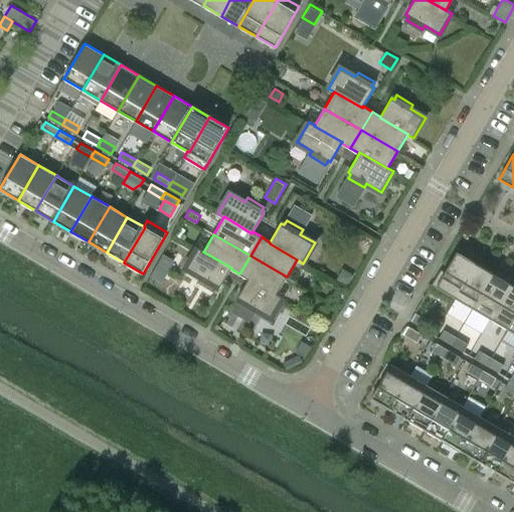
[(203,251),(204,250),(198,247),(186,268),(201,277),(198,281),(214,291),(217,286),(219,288),(230,269),(231,268),(203,251)]
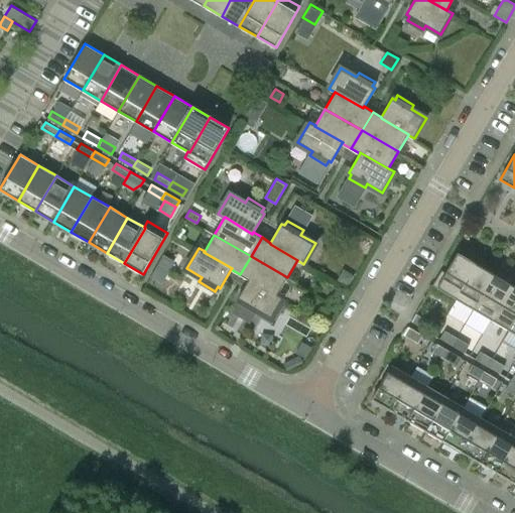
[(163,263),(173,269),(180,257),(170,252),(163,263)]
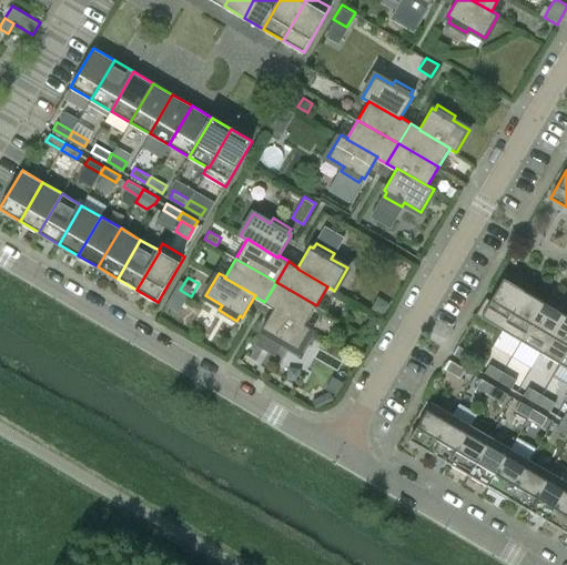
[(524,290),(504,278),(492,299),(486,295),(476,313),(502,329),(524,290)]
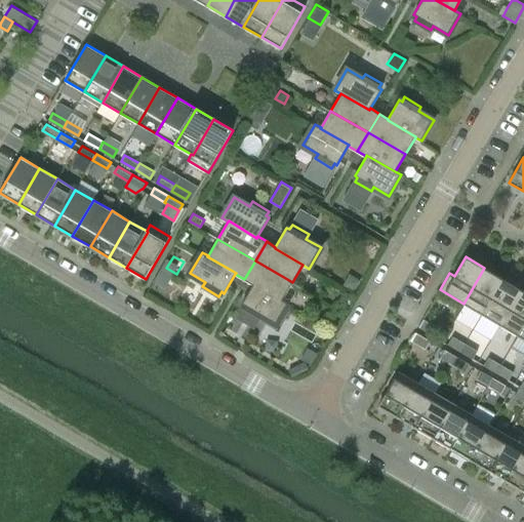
[(244,279),(253,284),(254,283),(282,299),(292,282),(255,261),(244,279)]
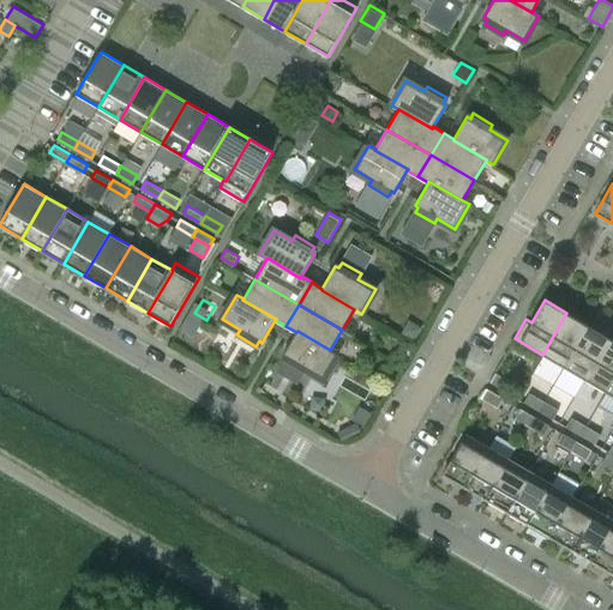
[(588,326),(566,313),(542,355),(564,367),(588,326)]
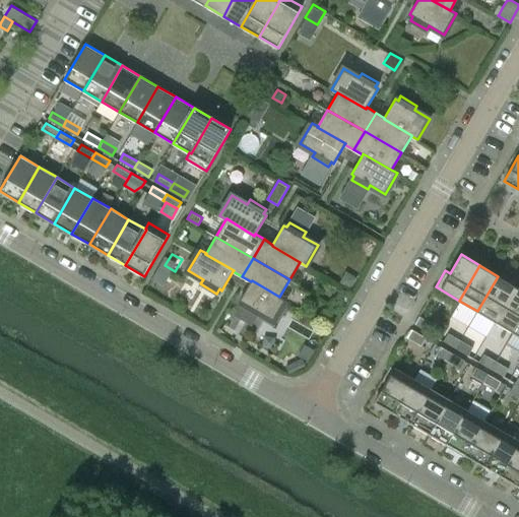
[(351,273),(344,275),(341,281),(351,286),(357,277),(351,273)]
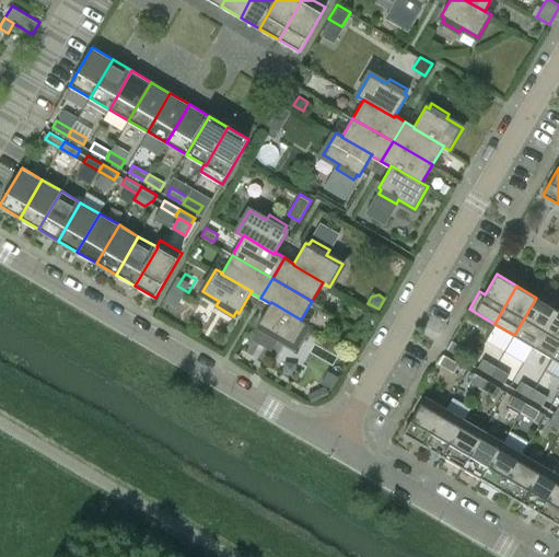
[(536,298),(514,335),(533,346),(556,309),(536,298)]
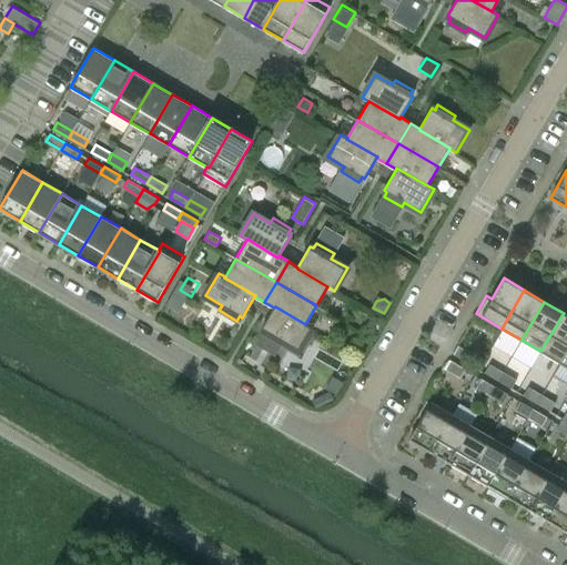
[(312,328),(305,324),(275,306),(274,308),(262,329),(264,331),(257,343),(275,353),(282,341),(299,351),(312,328)]
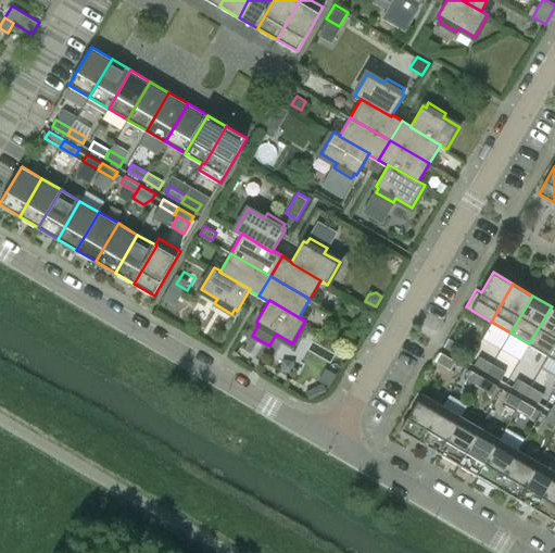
[(554,308),(552,306),(529,343),(549,355),(554,343),(554,308)]
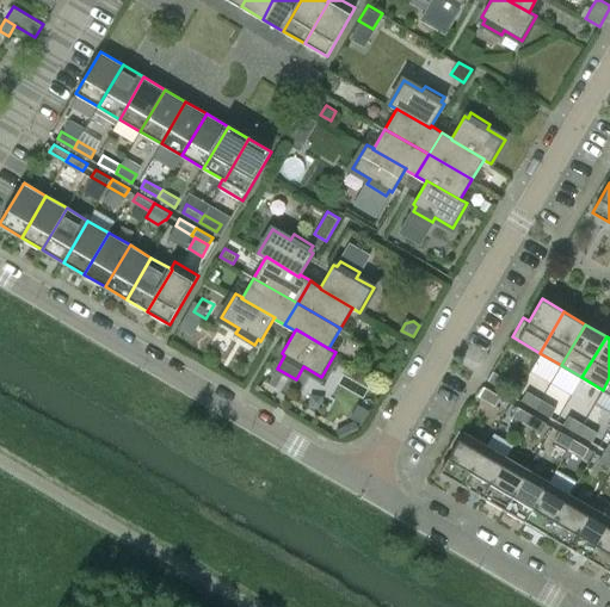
[(493,370),(487,379),(504,389),(510,379),(493,370)]
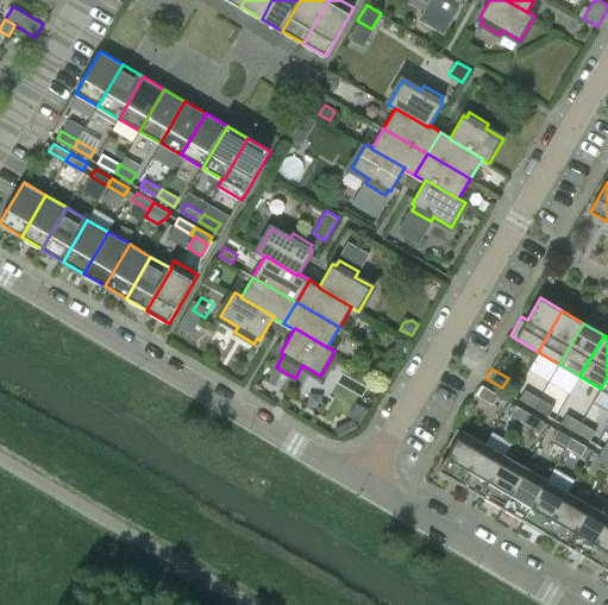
[(499,394),(482,384),(477,394),(493,403),(499,394)]
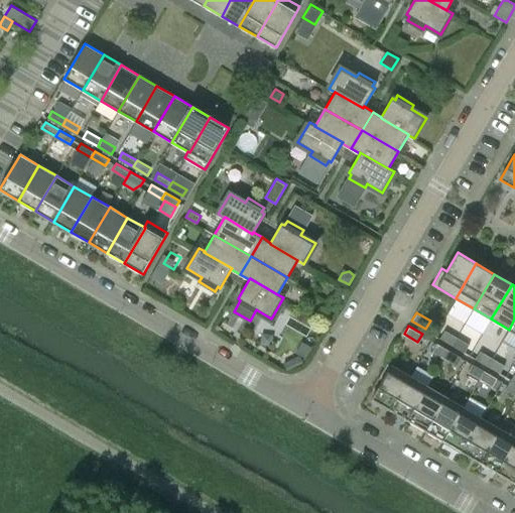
[(453,345),(458,336),(445,329),(440,337),(453,345)]
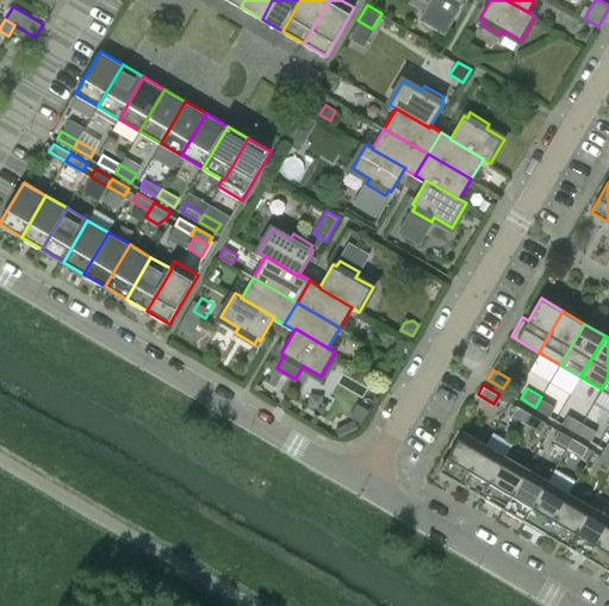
[(555,406),(541,397),(535,407),(550,416),(555,406)]
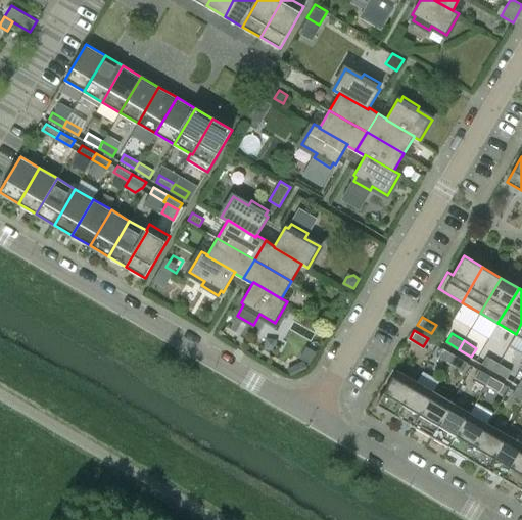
[(311,362),(316,351),(306,346),(300,357),(311,362)]
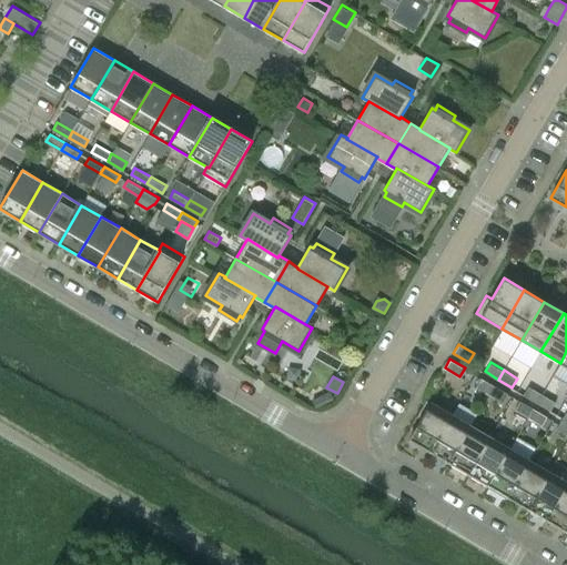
[(489,394),(495,384),(482,376),(476,385),(489,394)]
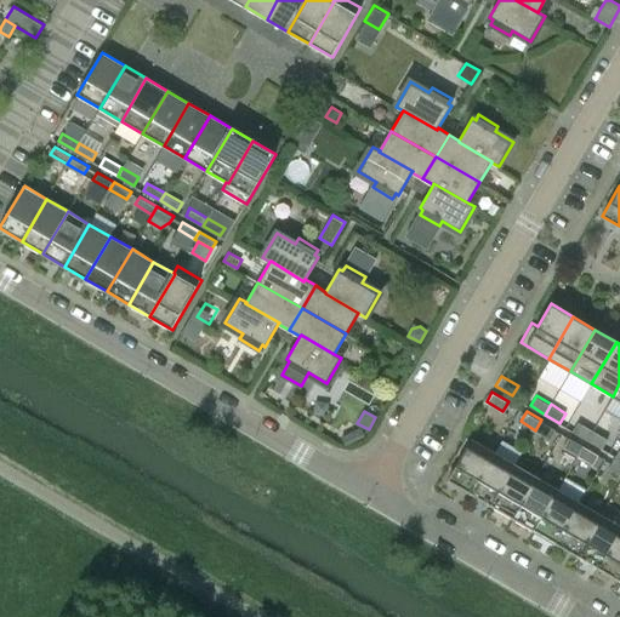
[(556,429),(541,420),(535,430),(551,439),(556,429)]
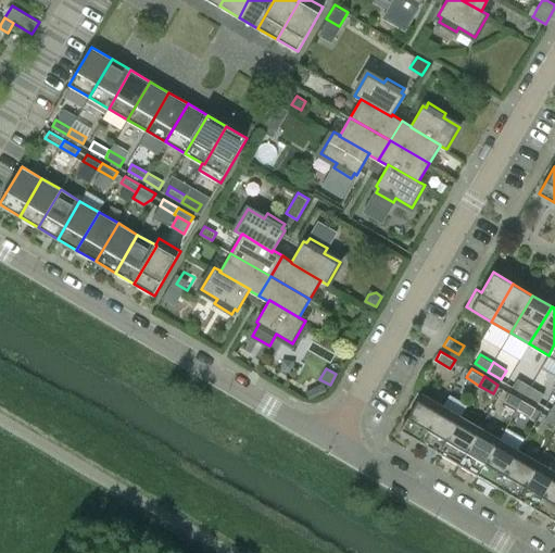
[(526,393),(531,385),(518,377),(513,386),(526,393)]
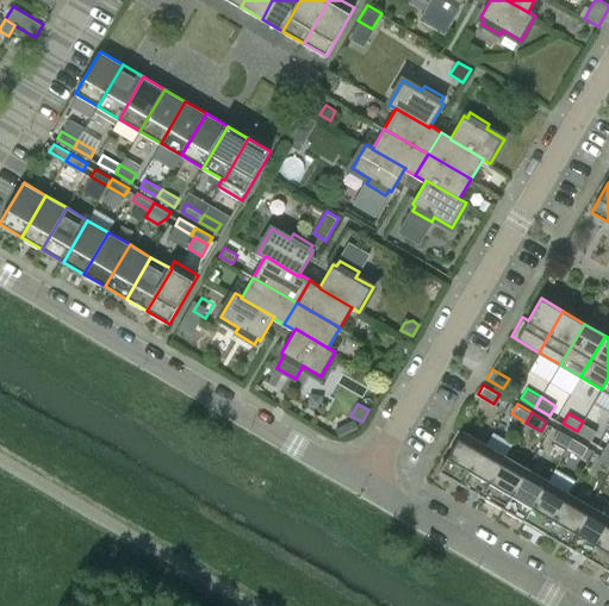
[(355,420),(337,429),(341,437),(359,428),(355,420)]
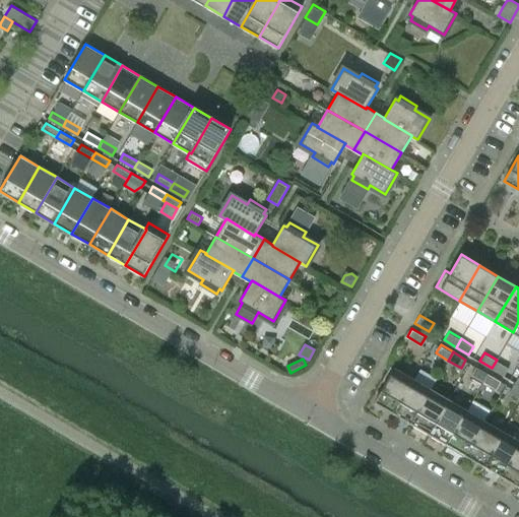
[(509,367),(497,360),(492,368),(504,376),(509,367)]
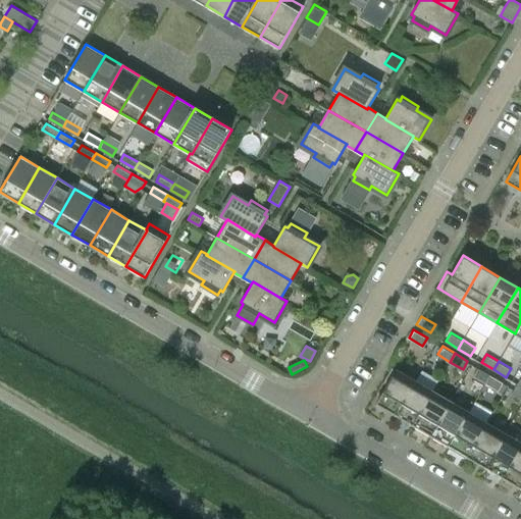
[(395,414),(416,379),(393,365),(382,381),(387,384),(376,404),(395,414)]
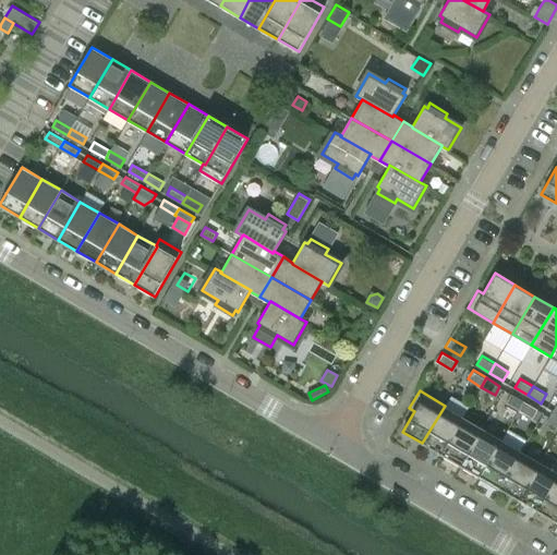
[(519,409),(524,400),(511,393),(506,401),(519,409)]
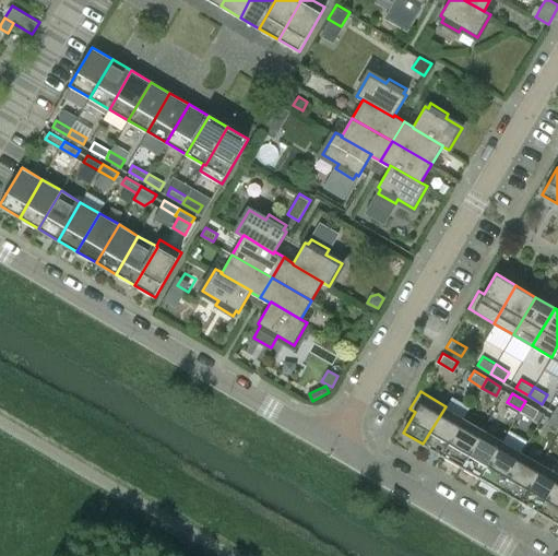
[(539,409),(525,401),(520,410),(534,417),(539,409)]
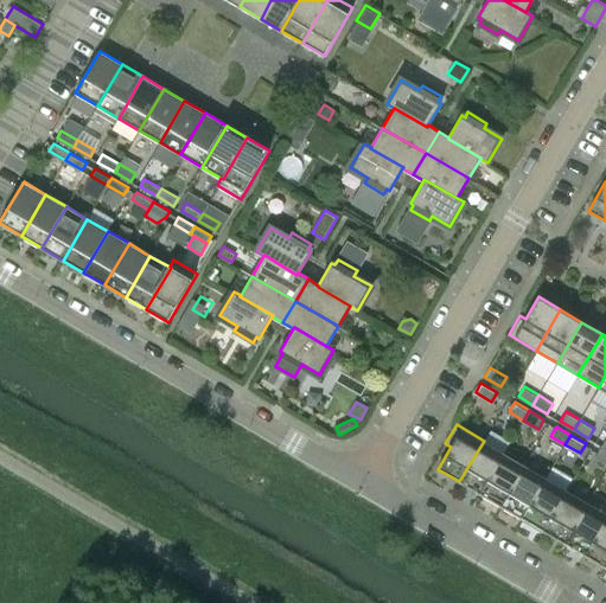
[(480,494),(504,453),(484,441),(459,481),(480,494)]
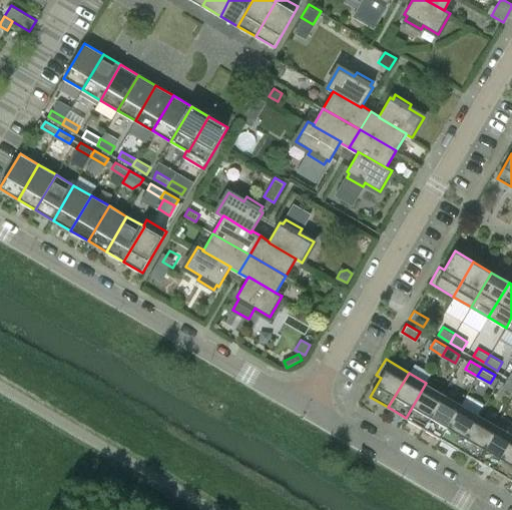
[(511,382),(507,379),(502,387),(511,392),(511,382)]
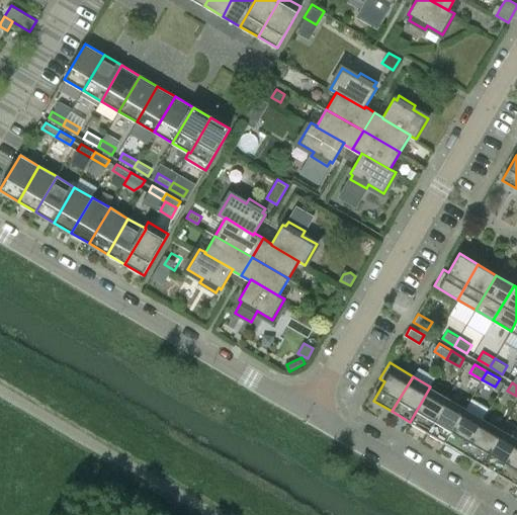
[(427,432),(448,398),(430,387),(410,422),(427,432)]
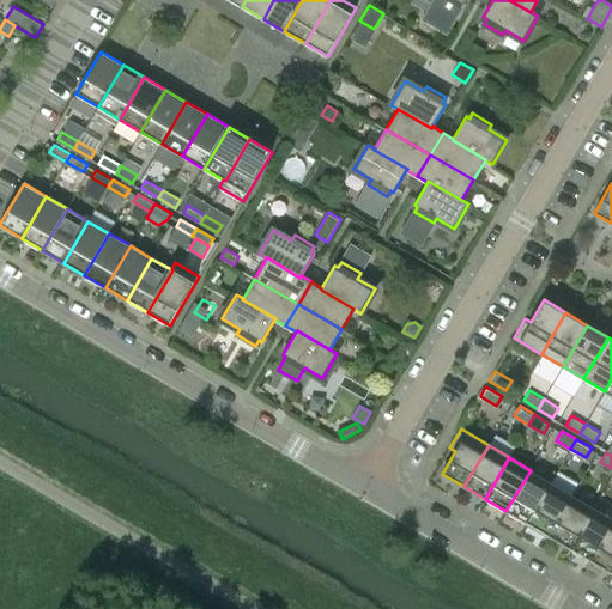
[(527,523),(551,482),(531,470),(506,511),(527,523)]
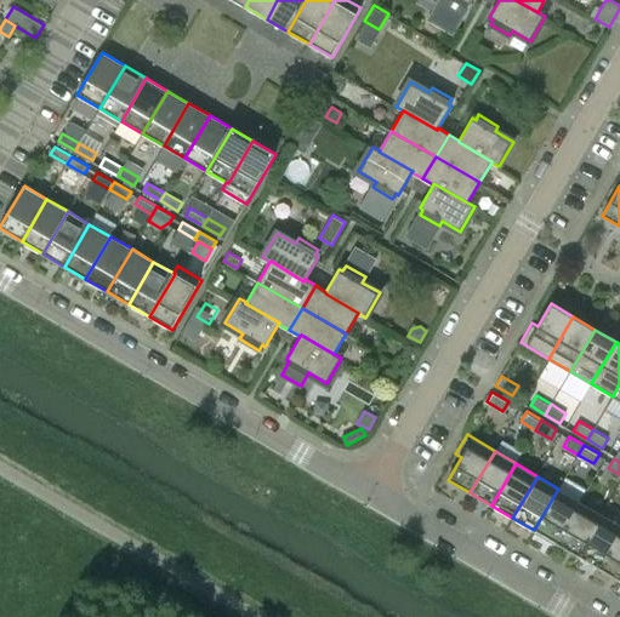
[(556,543),(580,501),(558,489),(534,530),(556,543)]
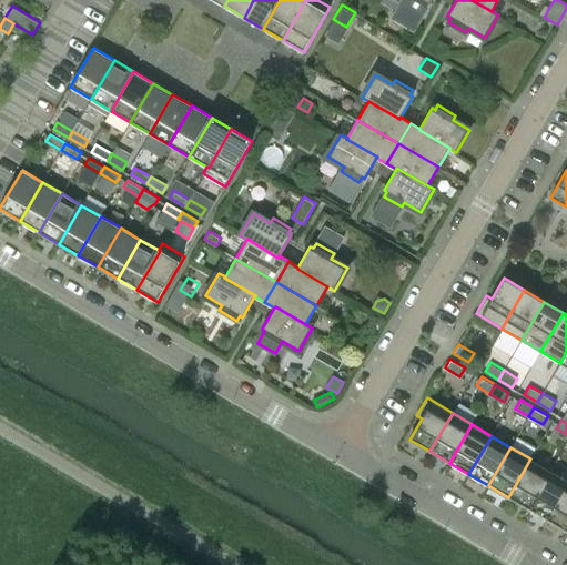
[(527,508),(550,471),(530,458),(508,497),(527,508)]
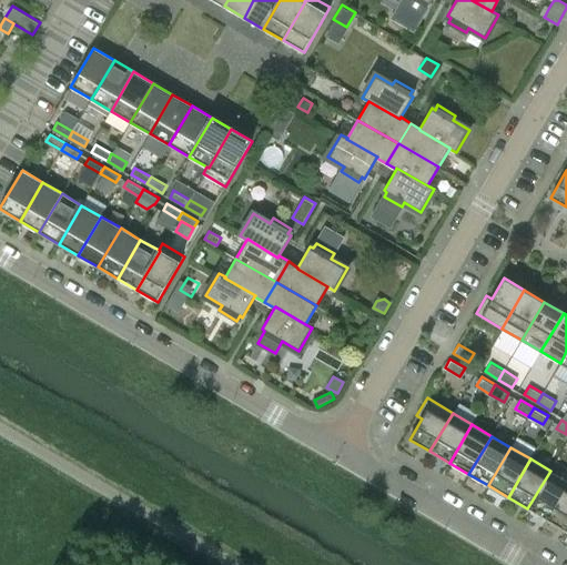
[(547,521),(566,486),(566,480),(550,471),(527,508),(547,521)]
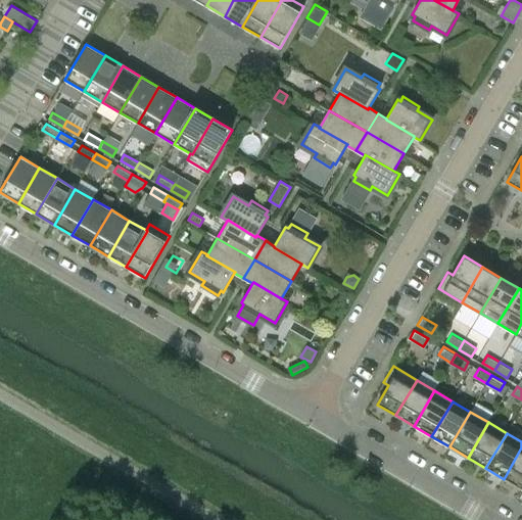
[(521,447),(504,479),(521,488),(521,447)]
